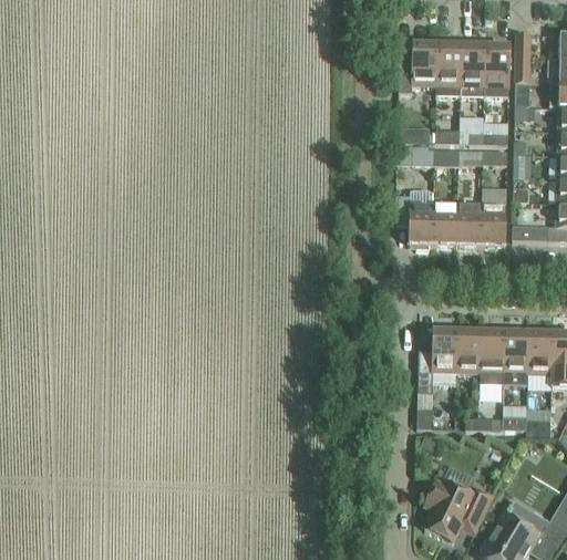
[(529,34),(516,34),(515,59),(528,59),(529,34)]
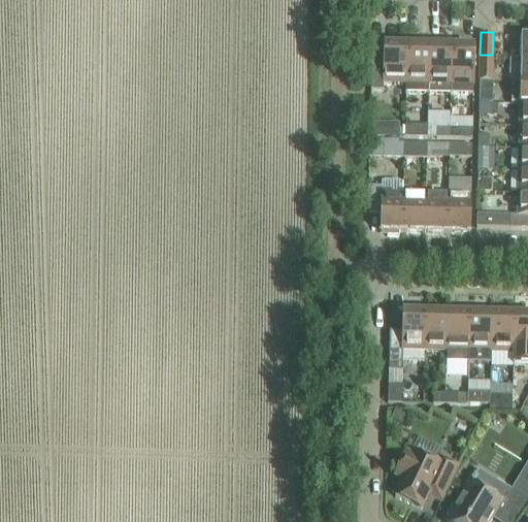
[(408,38),(408,42),(406,42),(405,88),(428,89),(429,43),(421,43),(421,38),(408,38)]
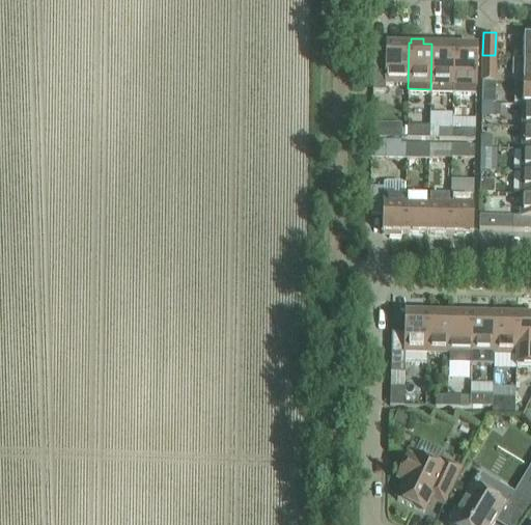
[(386,59),(373,58),(372,87),(385,87),(386,80),(408,81),(408,88),(409,43),(385,43),(385,44),(386,44),(386,59)]
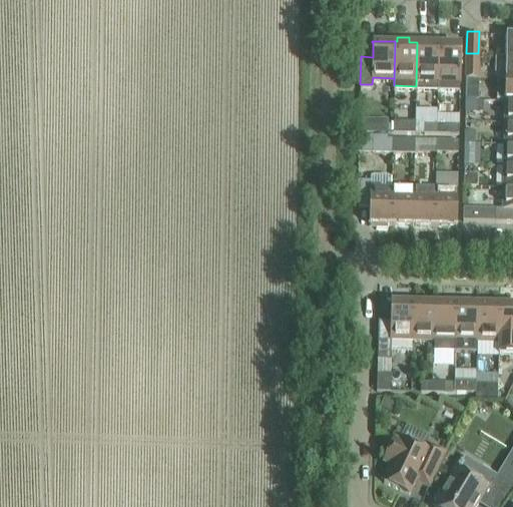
[(417,42),(416,86),(437,86),(438,79),(438,42),(417,42)]
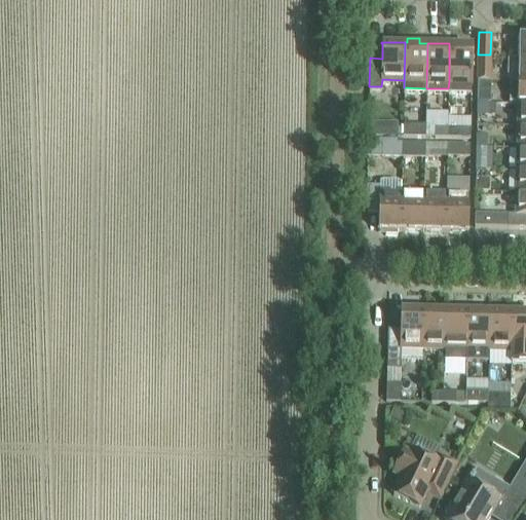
[(449,43),(449,81),(448,88),(472,88),(473,44),(449,43)]
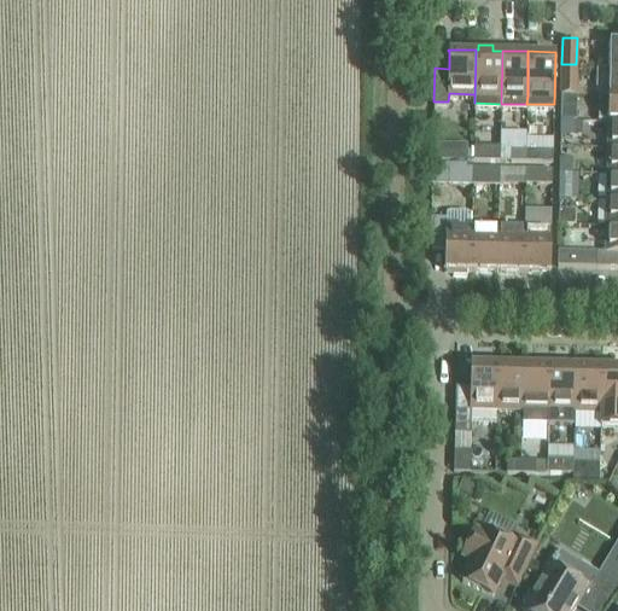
[(576,64),(561,64),(560,89),(561,89),(576,91),(576,64)]
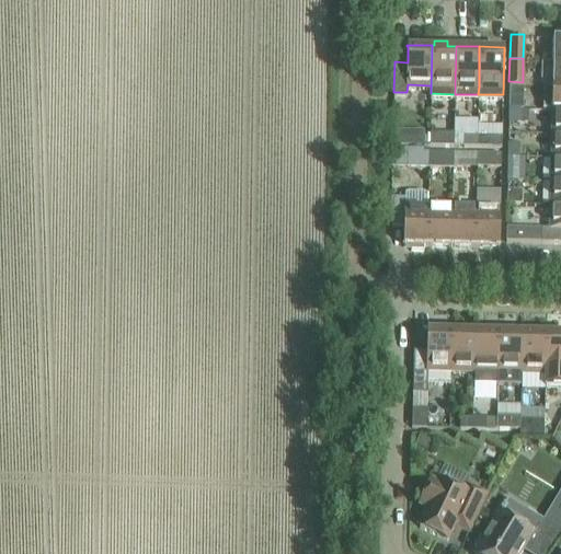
[(510,81),(510,92),(521,93),(522,93),(523,82),(510,81)]
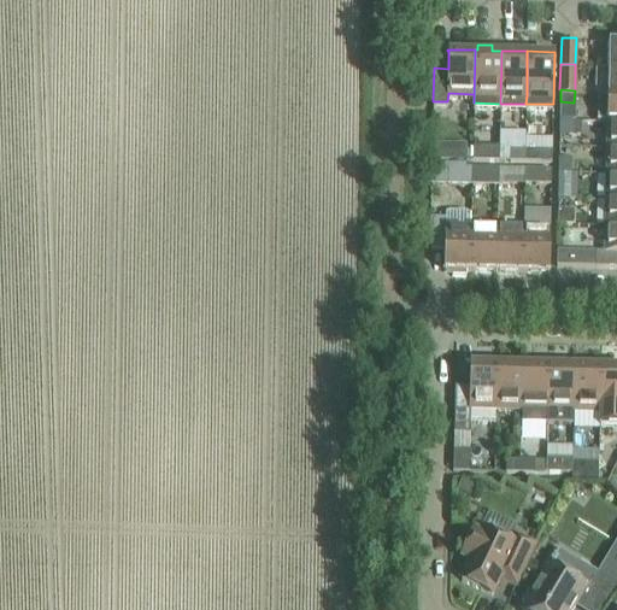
[(598,117),(607,117),(616,117),(616,91),(607,91),(598,91),(598,117)]
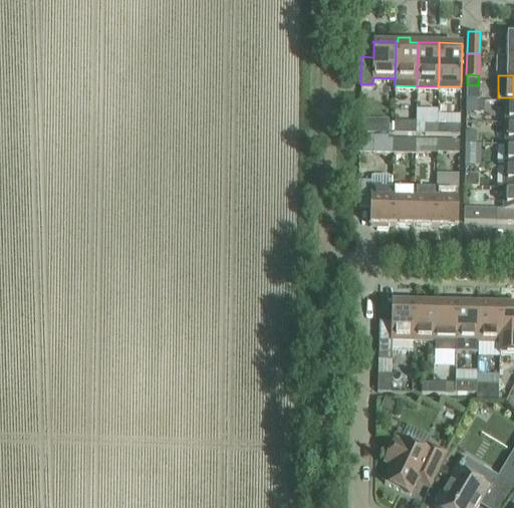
[(477,85),(467,84),(466,96),(476,96),(477,85)]
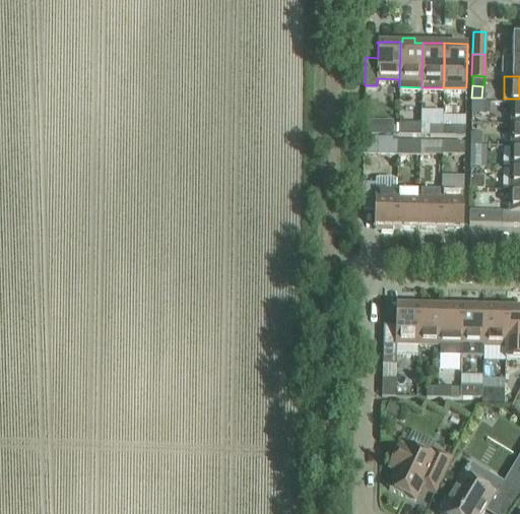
[(481,98),(471,98),(471,110),(481,110),(481,98)]
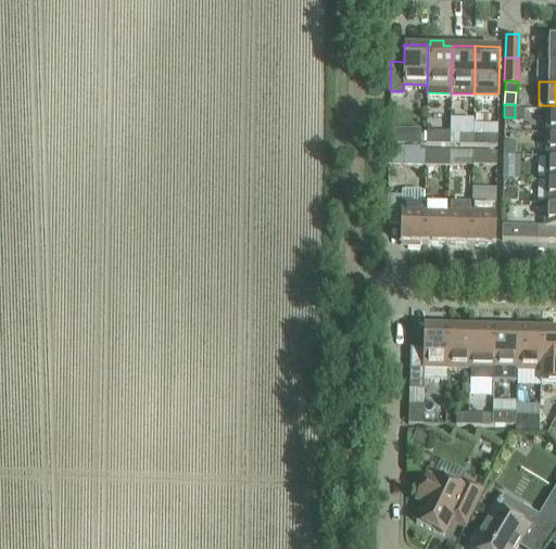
[(555,105),(547,105),(546,129),(555,128),(555,105)]
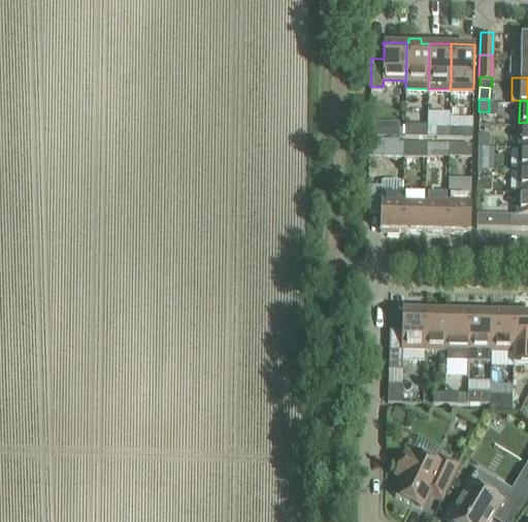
[(427,122),(404,121),(404,133),(427,134),(427,122)]
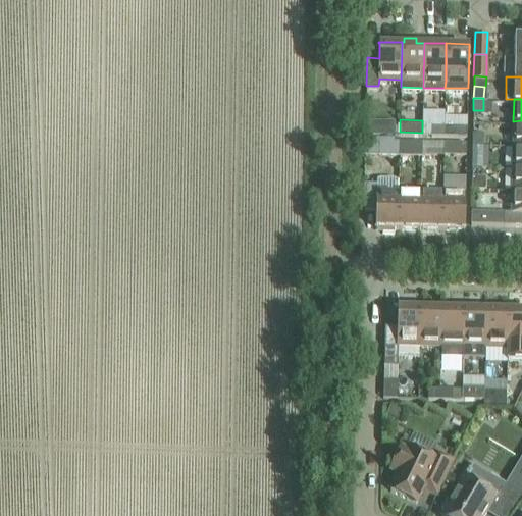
[(521,120),(513,121),(513,143),(521,143),(521,120)]
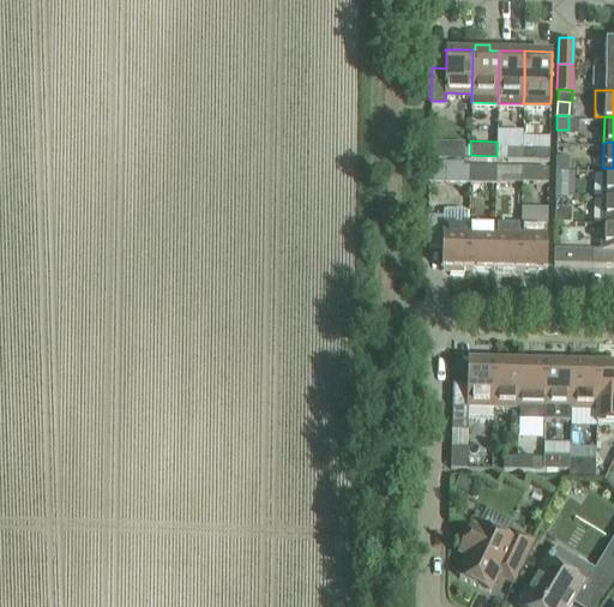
[(507,144),(507,156),(522,156),(522,144),(507,144)]
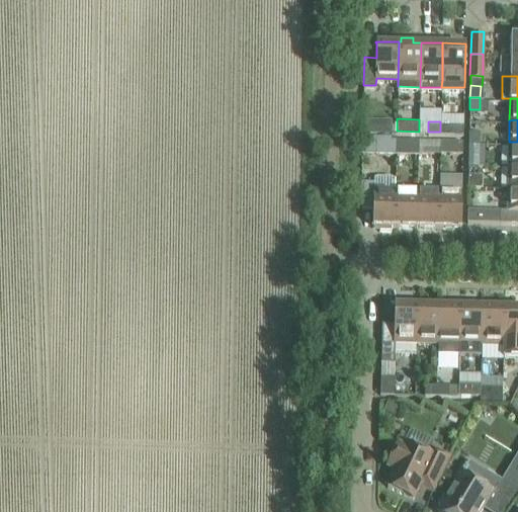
[(453,122),(440,121),(440,132),(453,132),(453,122)]
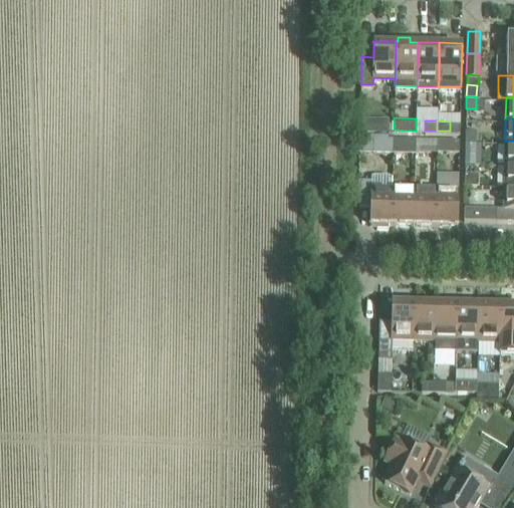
[(476,129),(466,129),(465,140),(475,141),(476,129)]
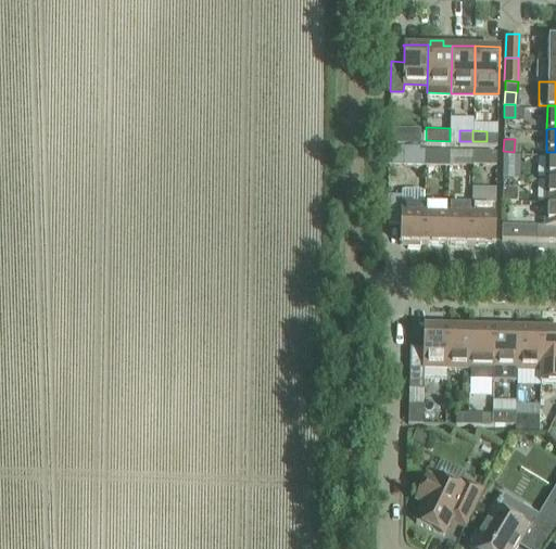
[(450,148),(426,147),(426,162),(450,163),(450,148)]
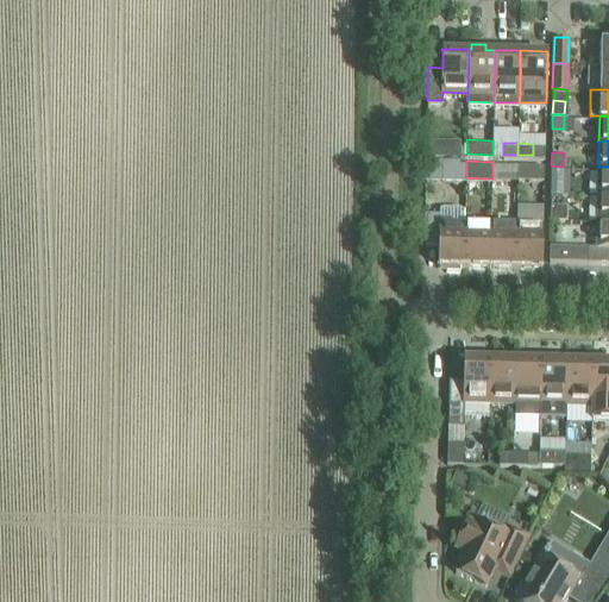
[(493,162),(493,176),(507,177),(507,162),(504,162),(493,162)]
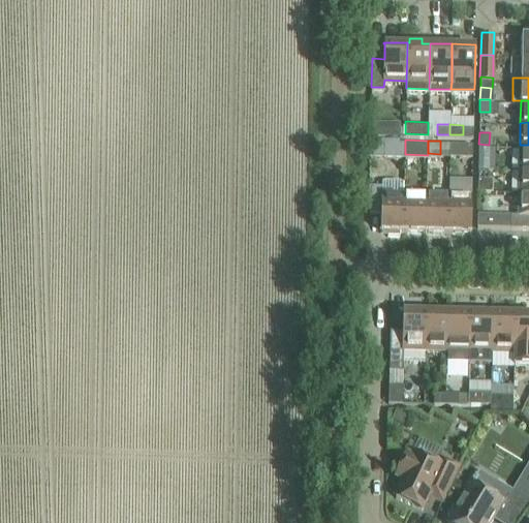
[(473,142),(449,141),(449,151),(449,154),(472,154),(473,142)]
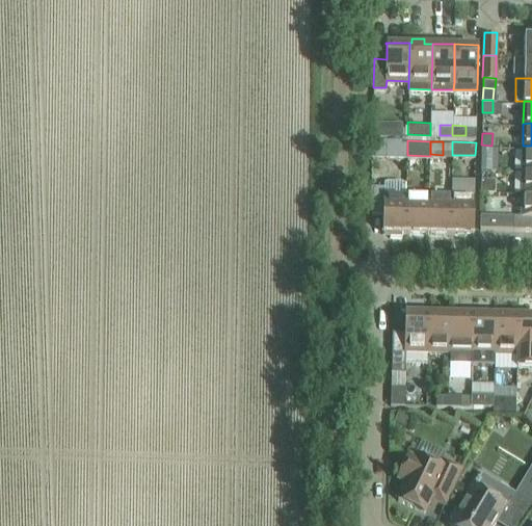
[(491,146),(481,145),(481,157),(491,157),(491,146)]
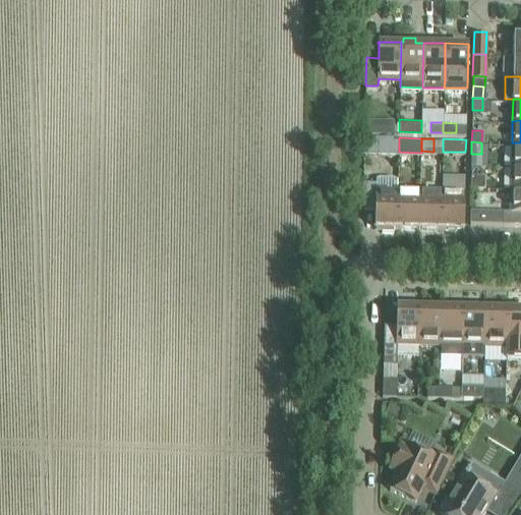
[(520,142),(512,142),(511,165),(520,165),(520,142)]
